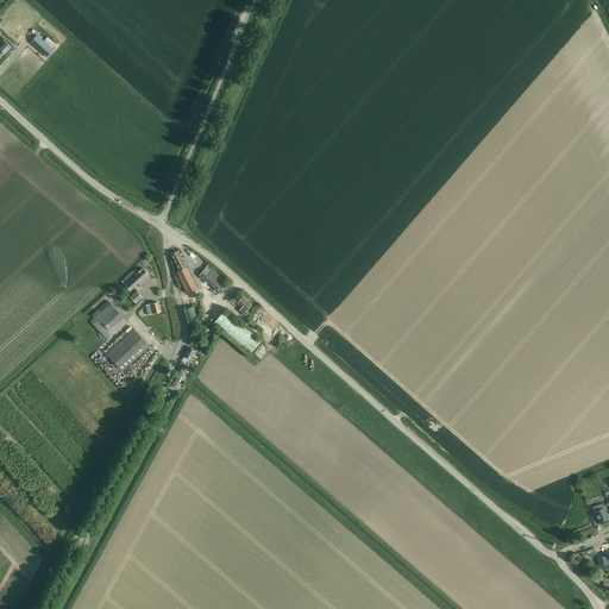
[(48,57),(54,50),(37,36),(31,43),(48,57)]
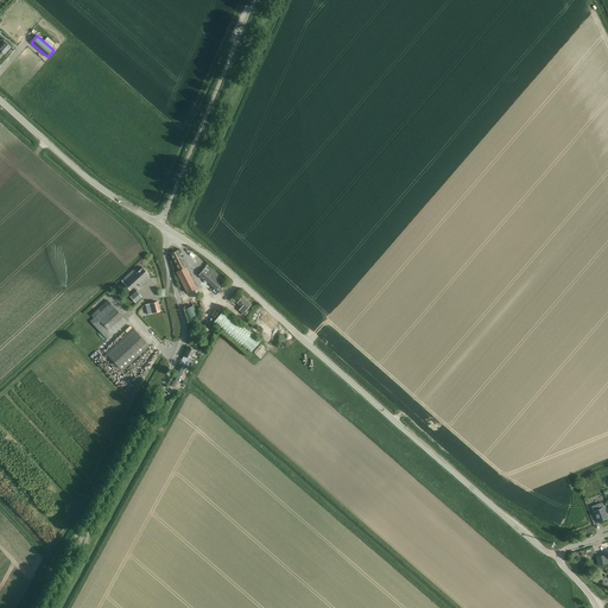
[(0,46),(0,55),(2,52),(5,55),(11,48),(5,42),(0,46)]
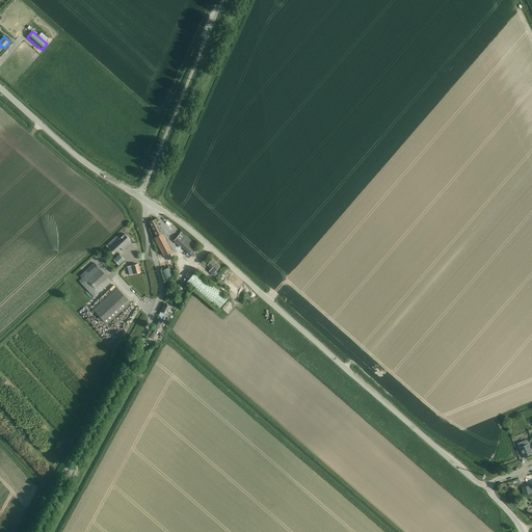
[(154,219),(150,222),(150,223),(156,237),(157,236),(162,234),(154,219)]
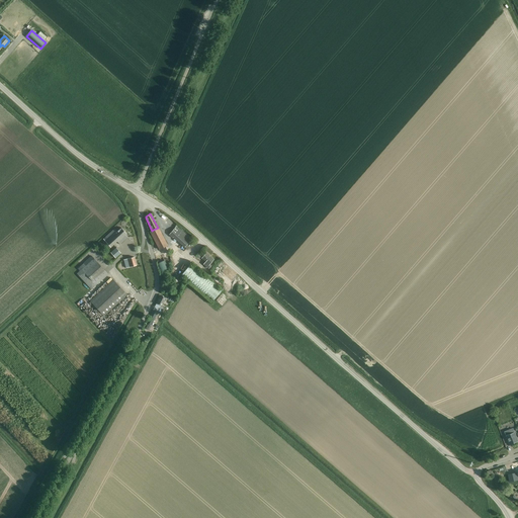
[(191,240),(176,227),(169,235),(172,238),(173,238),(184,248),(191,240)]
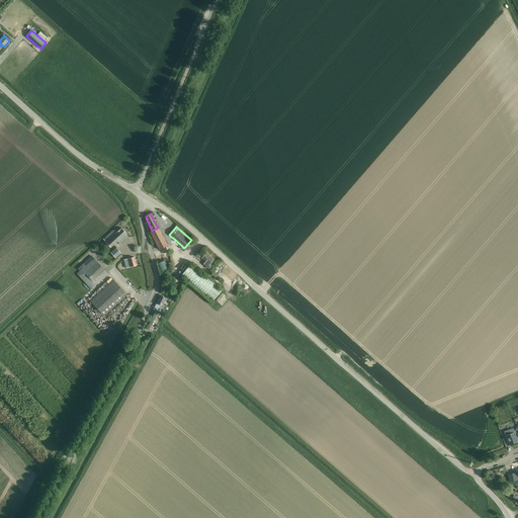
[(126,234),(120,228),(116,232),(114,229),(103,239),(110,247),(113,244),(117,241),(119,244),(127,238),(125,235),(126,234)]
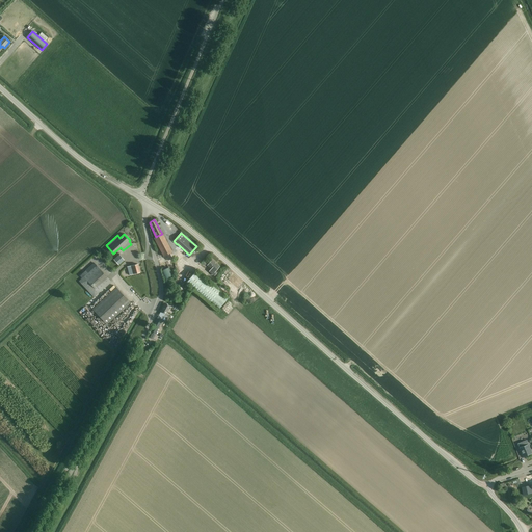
[(171,251),(162,234),(157,236),(156,237),(154,238),(163,256),(171,251)]
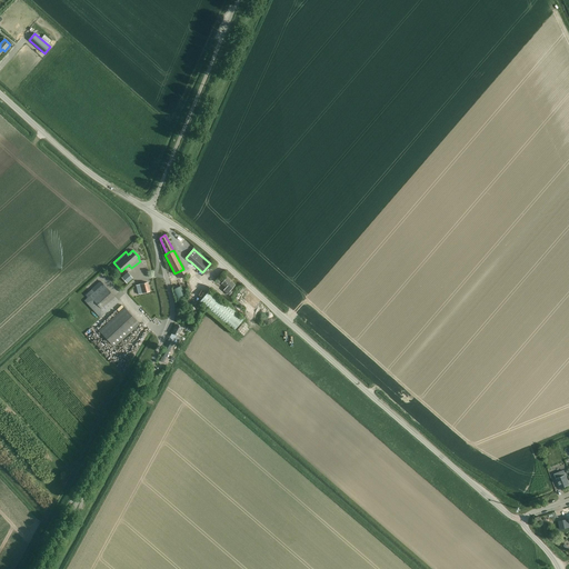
[(127,283),(133,278),(128,272),(121,278),(127,283)]
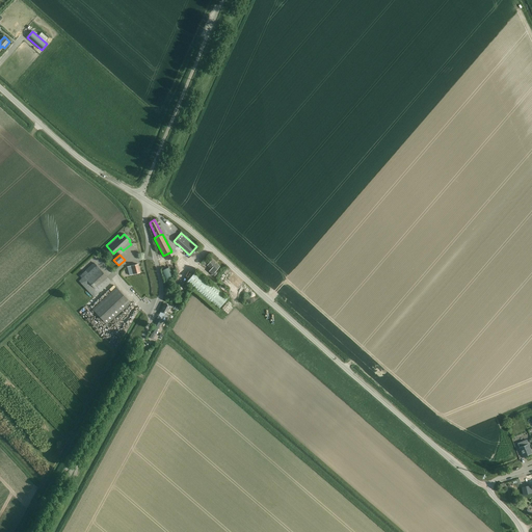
[(215,263),(212,260),(207,265),(211,269),(209,271),(214,275),(217,273),(215,271),(219,266),(215,263)]
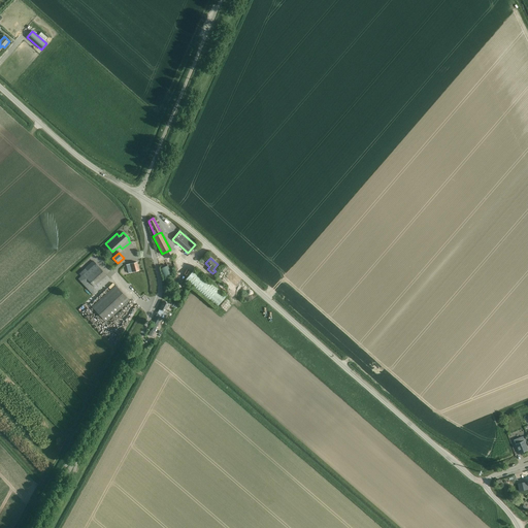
[(81,276),(78,279),(93,295),(109,279),(95,263),(93,261),(85,268),(83,270),(79,273),(81,276)]
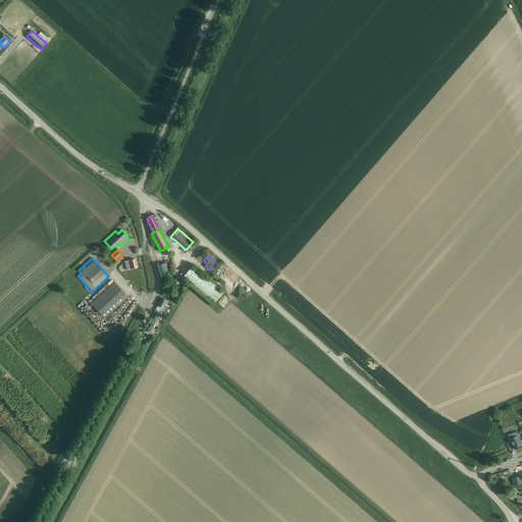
[(126,270),(131,269),(138,267),(136,259),(124,262),(126,270)]
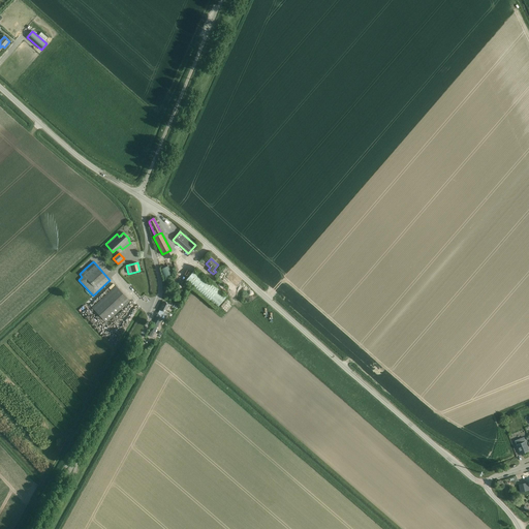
[(161,269),(160,269),(161,272),(164,278),(172,275),(167,266),(161,269)]
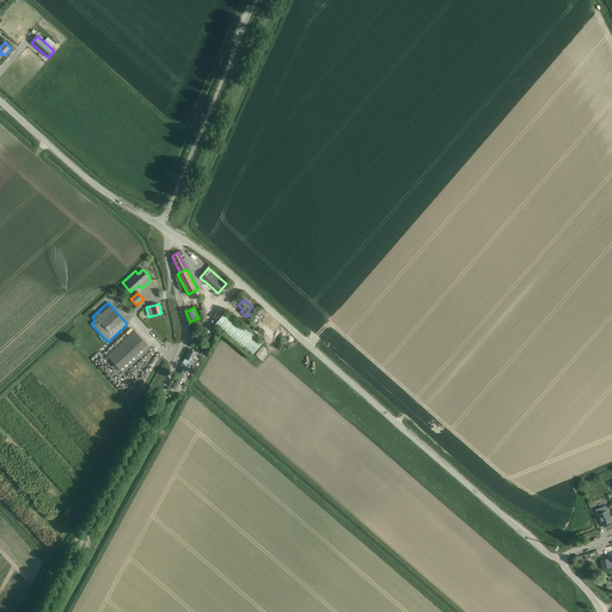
[(251,356),(262,343),(226,312),(214,325),(242,349),(251,356)]
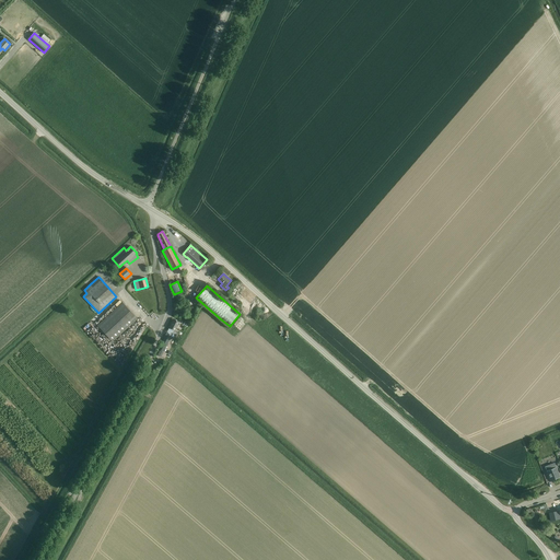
[(112,341),(123,333),(137,318),(123,302),(97,325),(112,341)]
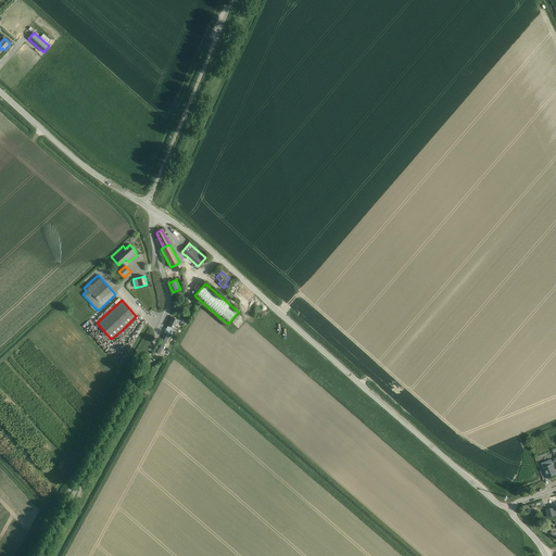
[(159,348),(156,353),(160,354),(162,350),(164,345),(166,342),(169,335),(173,328),(174,328),(178,320),(172,317),(167,326),(164,332),(158,346),(159,348)]
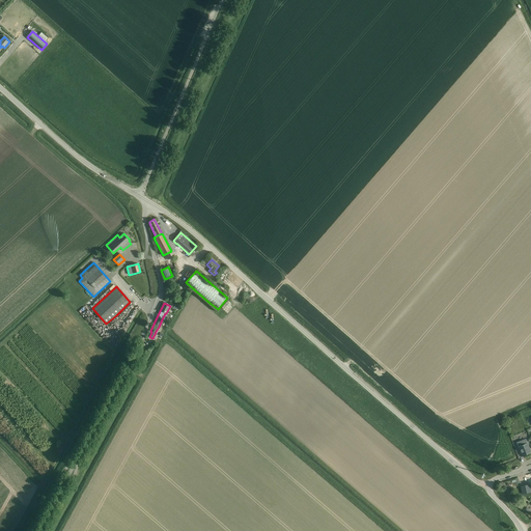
[(518,442),(522,455),(530,452),(528,445),(527,443),(526,439),(518,442)]
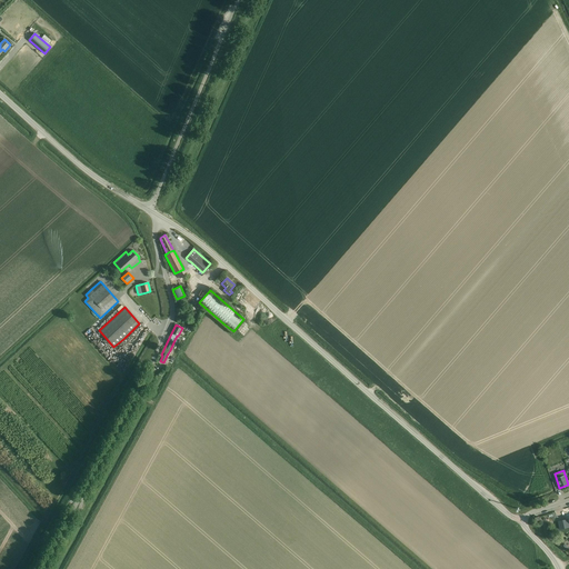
[(568,519),(558,521),(559,529),(568,527),(568,525),(568,523),(568,520),(568,519)]
